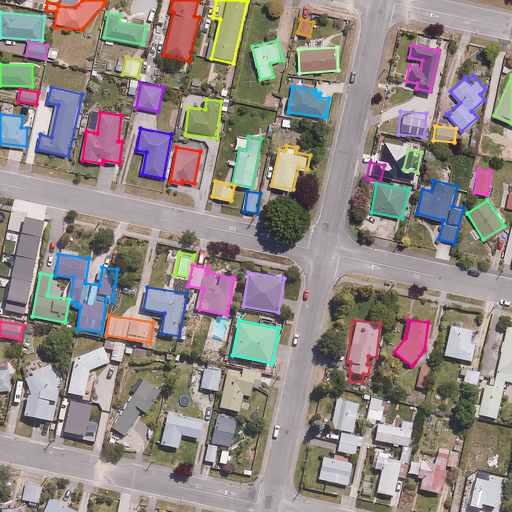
[(471,361),(477,329),(447,323),(441,355),(471,361)]
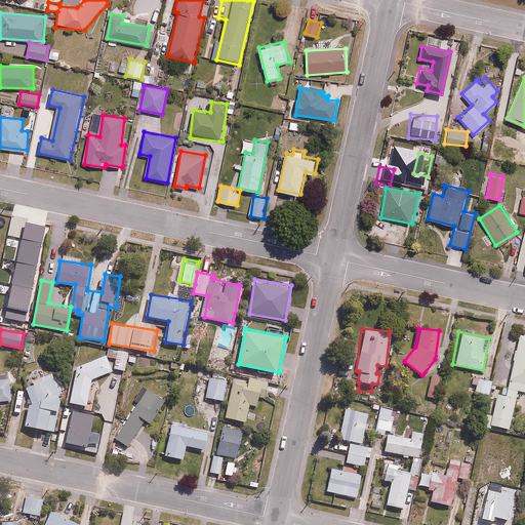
[(524,336),(517,335),(506,391),(492,388),(485,425),(509,429),(517,389),(524,390),(524,336)]
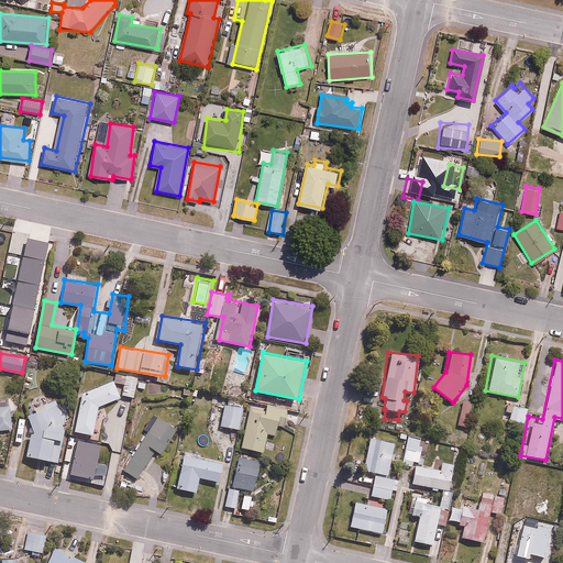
[(136,397),(140,375),(128,373),(124,396),(136,397)]
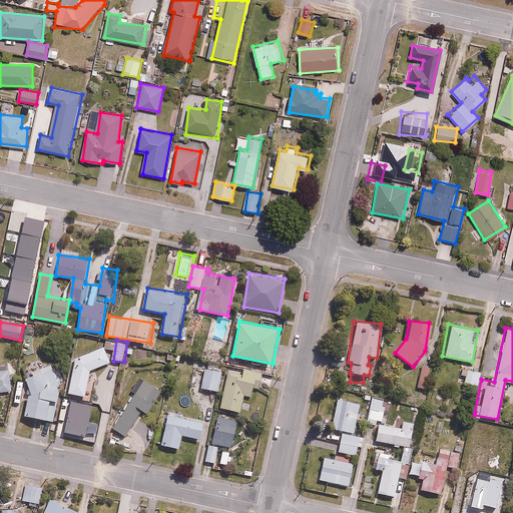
[(111,363),(105,345),(74,357),(68,393),(86,396),(90,371),(111,363)]
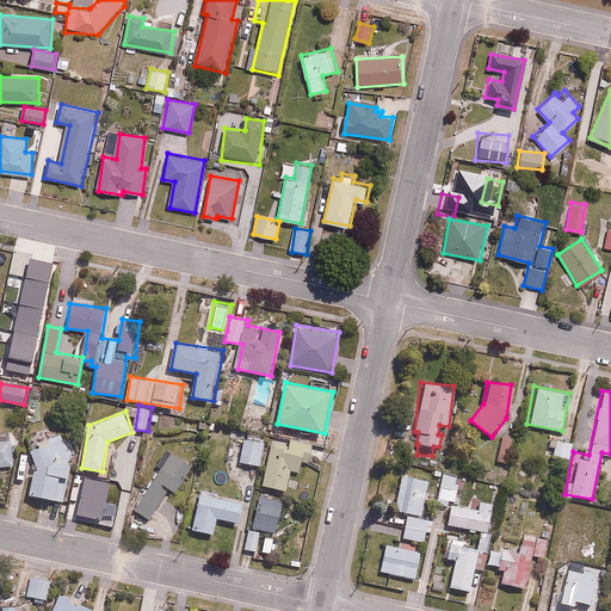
[(71,480),(73,468),(71,458),(78,456),(69,431),(50,437),(48,426),(26,433),(37,463),(30,495),(63,503),(67,487),(59,485),(60,477),(71,480)]
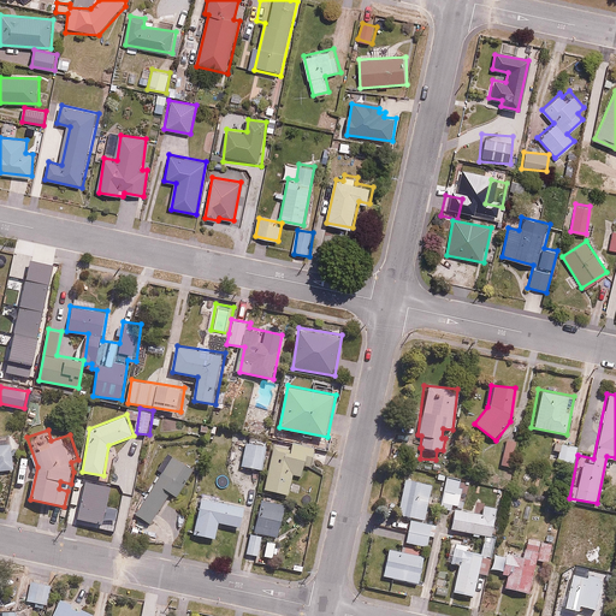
[(554,437),(546,469),(555,471),(557,460),(573,463),(578,442),(554,437)]
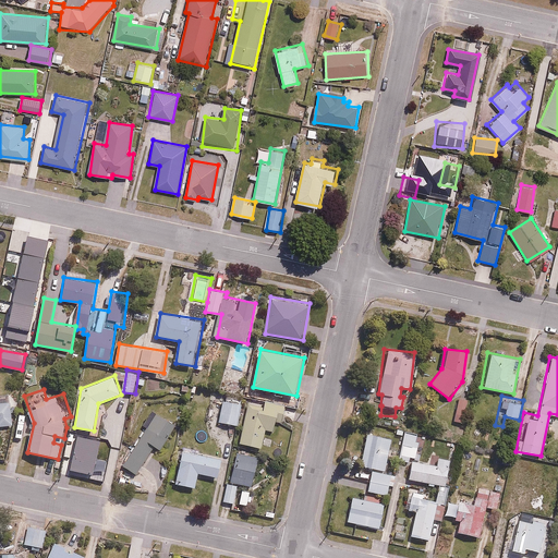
[(463,425),(468,398),(457,397),(453,423),(463,425)]
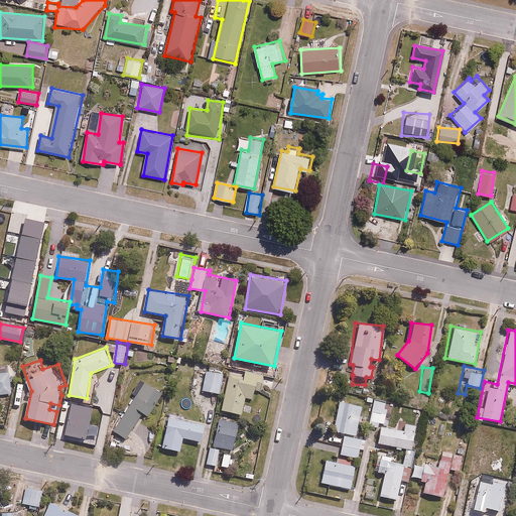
[(263,392),(266,375),(230,368),(222,410),(242,414),(245,398),(253,399),(254,391),(263,392)]
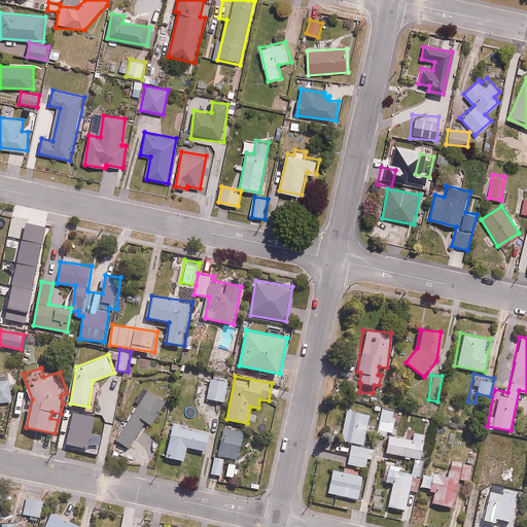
[(224,401),(227,382),(209,379),(206,398),(224,401)]
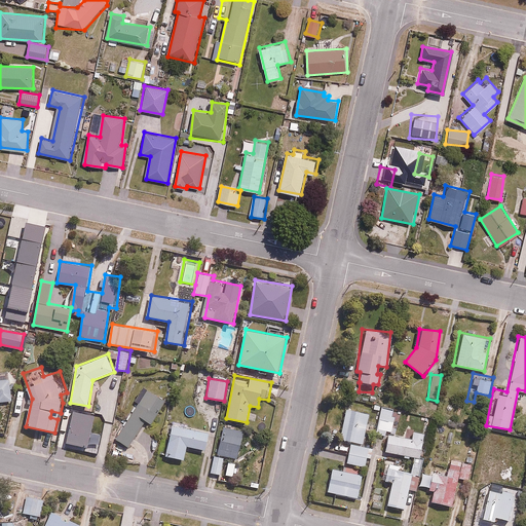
[(0,379),(0,401),(12,401),(10,379),(0,379)]
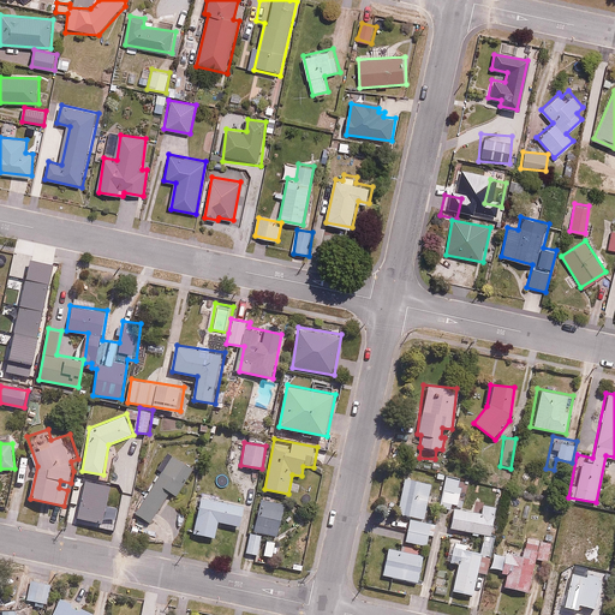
[(179,497),(198,467),(174,453),(136,514),(151,524),(172,493),(179,497)]
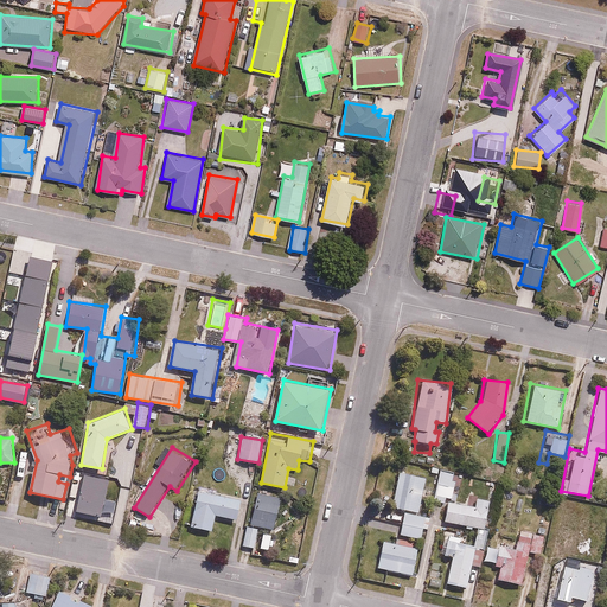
[(26,474),(29,449),(20,448),(17,473),(26,474)]
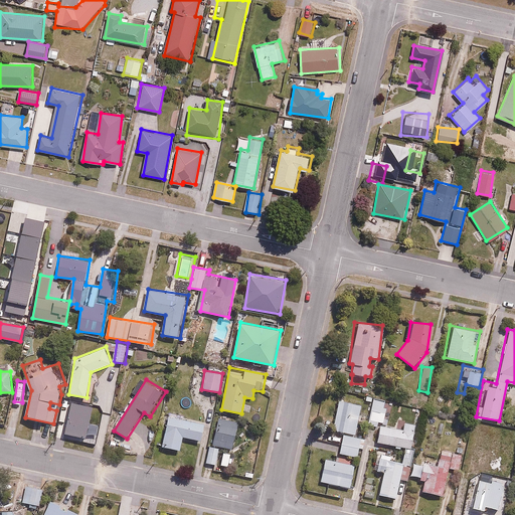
[(384,423),(388,401),(373,399),(368,424),(376,426),(377,422),(384,423)]
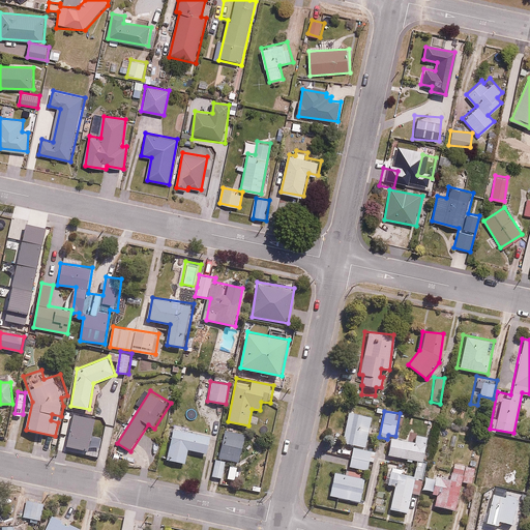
[(365,446),(370,416),(346,413),(343,443),(365,446)]
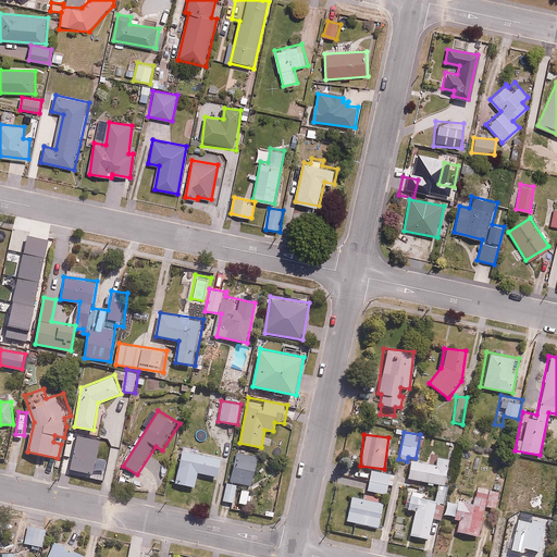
[(66,470),(97,474),(106,470),(109,443),(71,437),(66,470)]
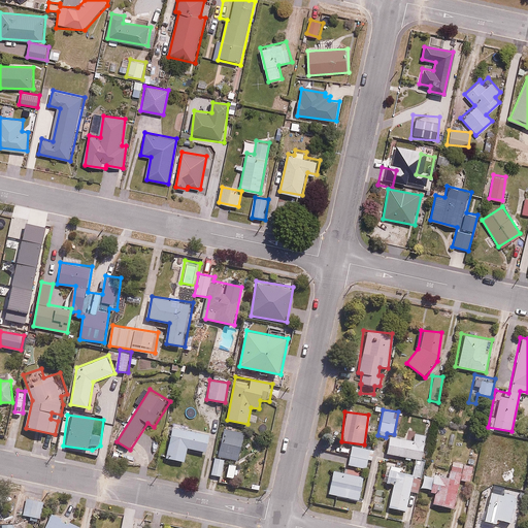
[(206,452),(210,431),(174,423),(166,459),(185,463),(188,448),(206,452)]
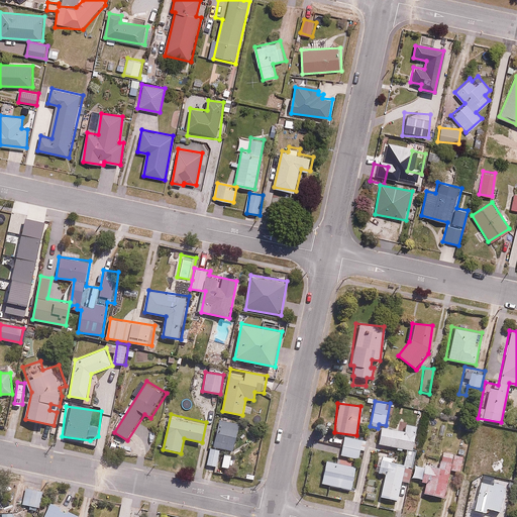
[(209,444),(206,464),(217,467),(219,447),(223,448),(221,457),(233,459),(239,421),(219,418),(215,445),(209,444)]
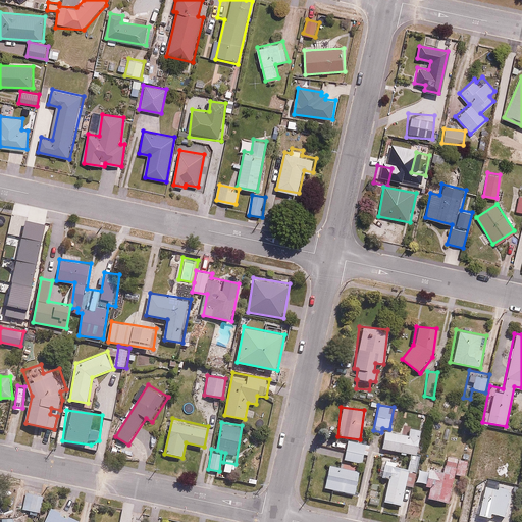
[(416,454),(420,431),(402,428),(402,433),(384,430),(381,448),(416,454)]
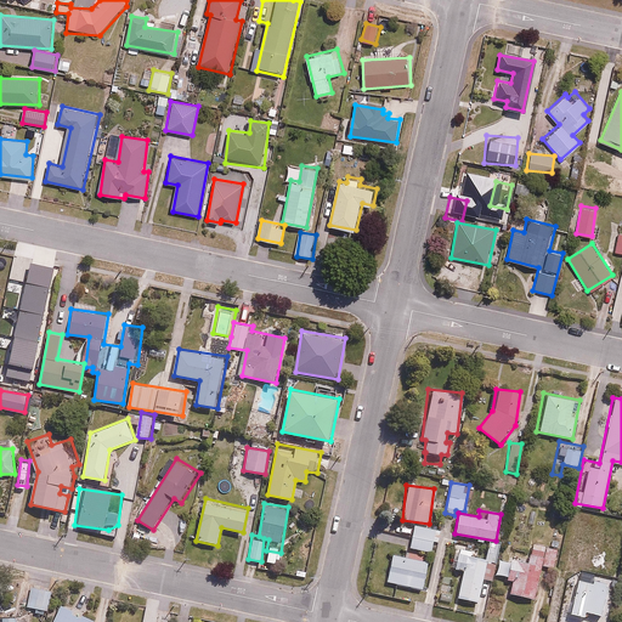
[(390,555),(386,584),(424,589),(428,561),(430,561),(433,541),(439,542),(440,527),(413,524),(411,547),(419,548),(418,559),(390,555)]
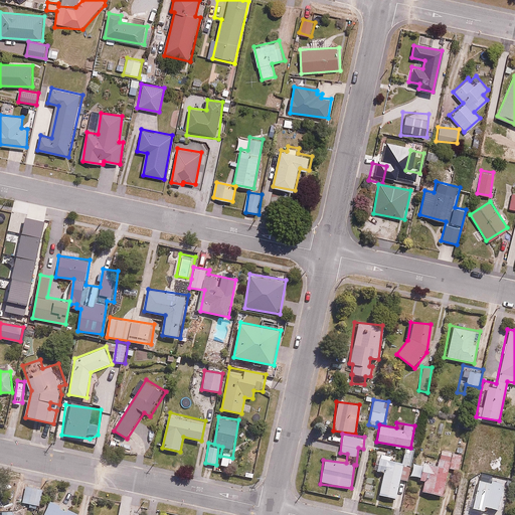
[(332,443),(321,441),(320,449),(331,450),(332,443)]
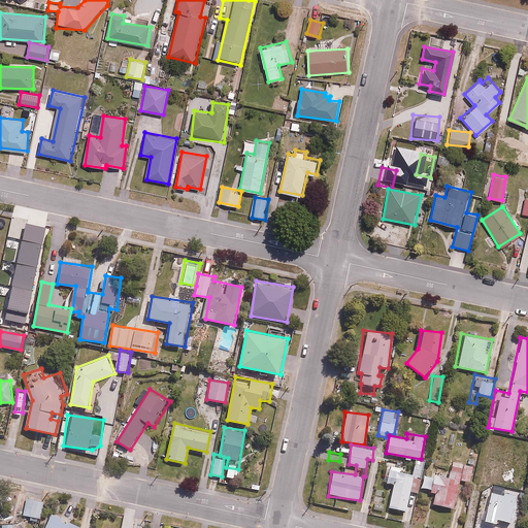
[(409,472),(385,468),(382,482),(393,484),(388,508),(405,512),(409,491),(419,493),(425,462),(413,460),(409,472)]
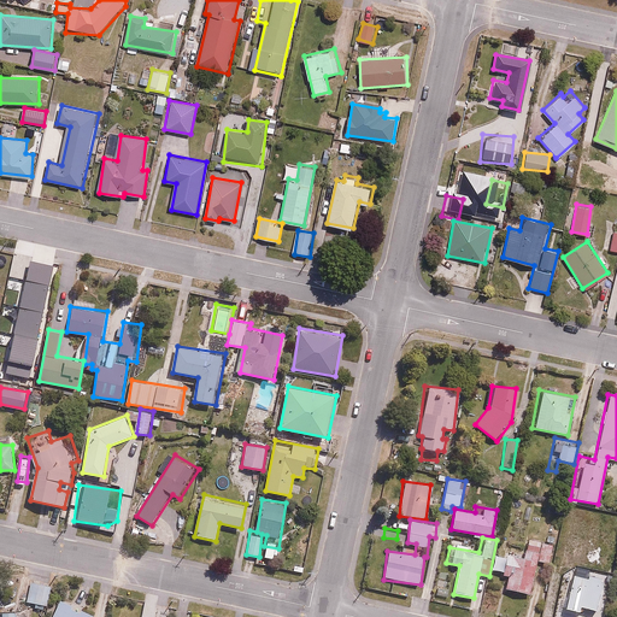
[(505,557),(497,556),(493,570),(503,573),(501,575),(510,576),(507,589),(529,594),(538,560),(548,563),(550,556),(552,544),(526,538),(523,554),(507,551),(505,557)]
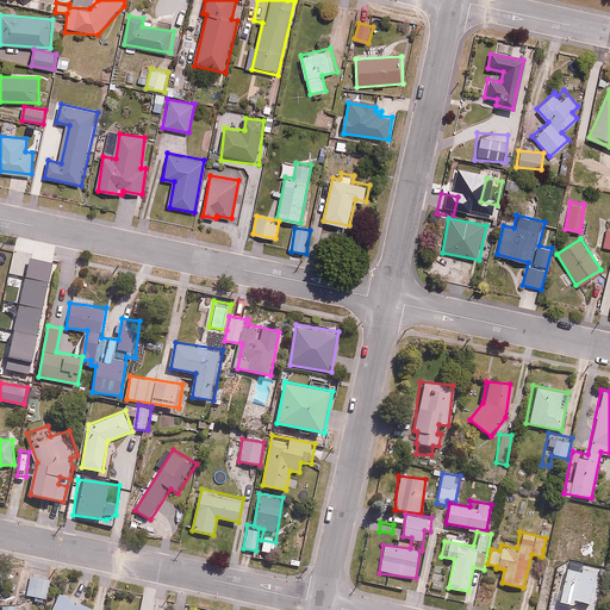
[(552,582),(559,553),(543,549),(542,556),(536,578),(552,582)]
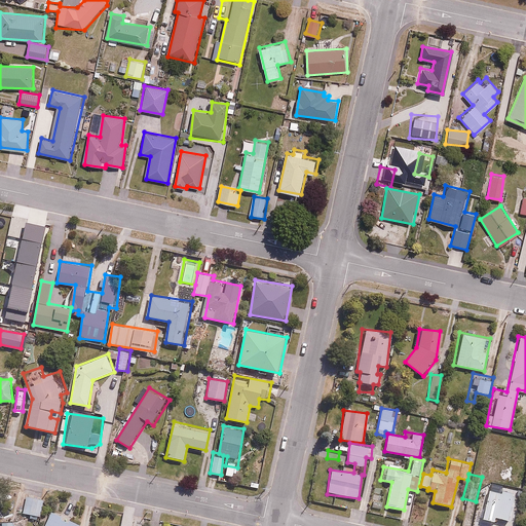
[(514,506),(518,508),(521,495),(516,494),(520,478),(509,476),(506,488),(501,486),(500,493),(485,489),(478,519),(493,522),(494,518),(510,522),(514,506)]
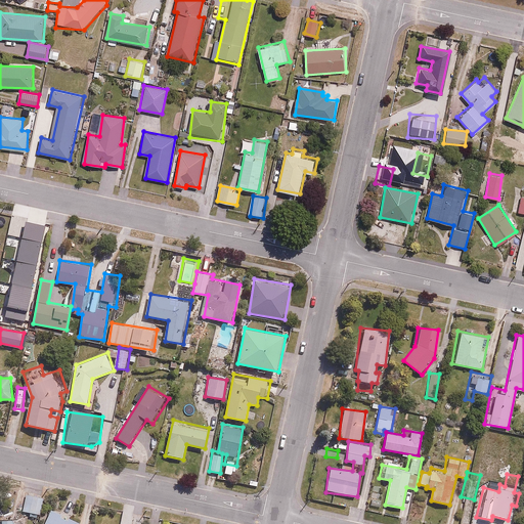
[(41,514),(43,496),(29,495),(27,513),(41,514)]
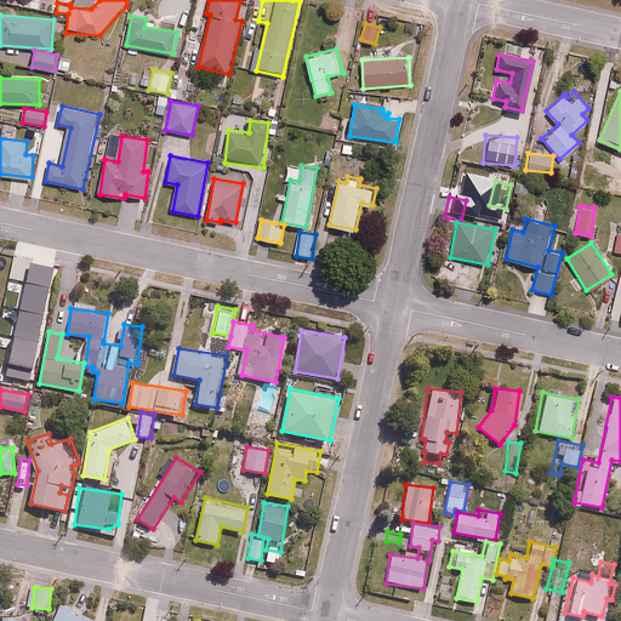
[(95,620),(64,604),(53,620),(95,620)]
